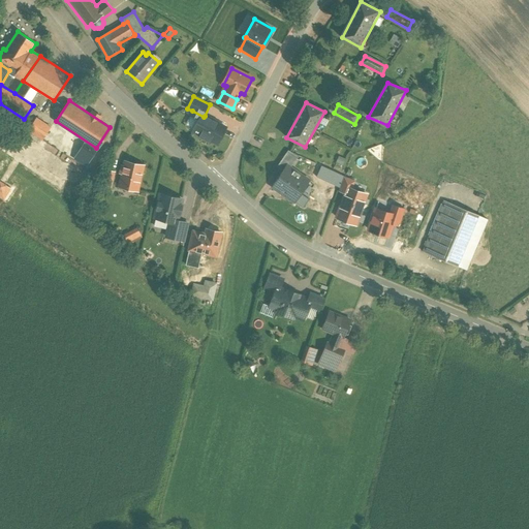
[(210,119),(205,116),(204,117),(192,111),(190,115),(199,120),(195,128),(193,132),(200,135),(199,136),(210,142),(211,141),(218,145),(226,128),(219,124),(219,123),(211,118),(210,119)]
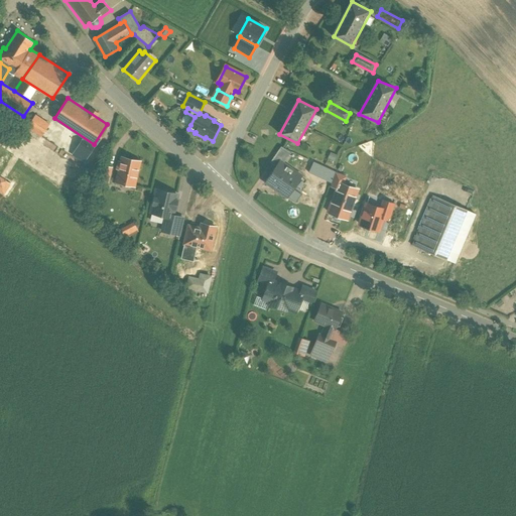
[(70,138),(36,116),(28,127),(62,149),(70,138)]
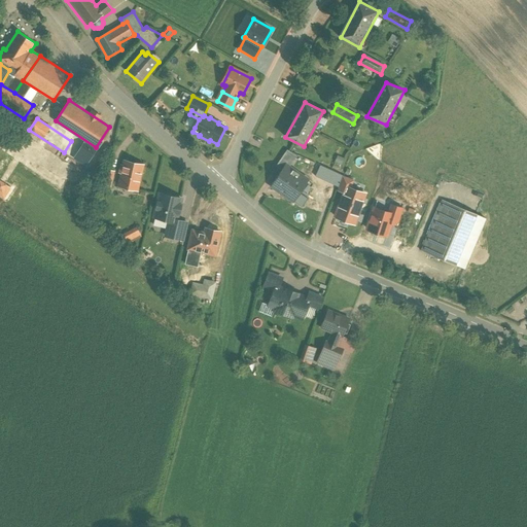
[(277,167),(282,170),(285,166),(289,168),(290,168),(299,155),(287,150),(277,167)]
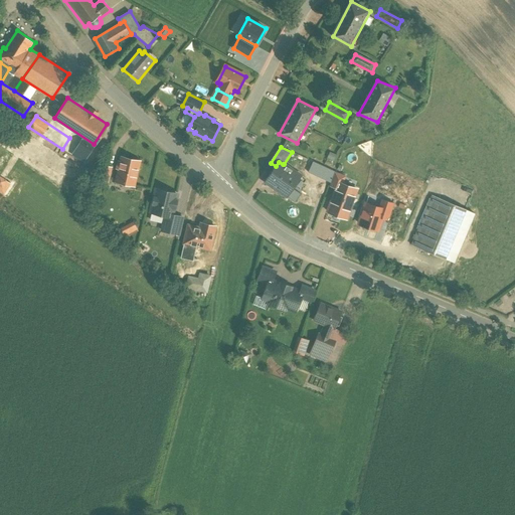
[(320,185),(326,175),(298,156),(292,166),(320,185)]
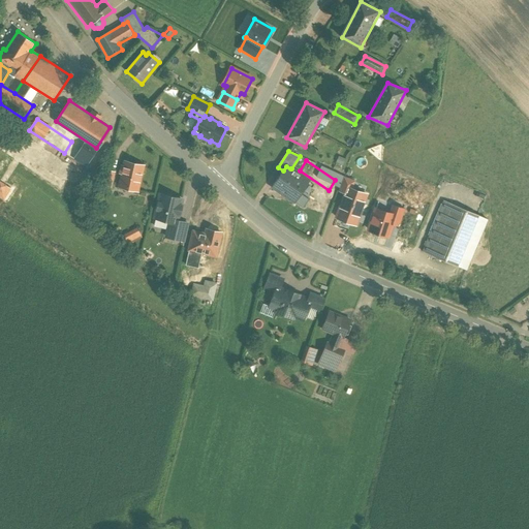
[(143,165),(125,161),(119,186),(137,190),(143,165)]
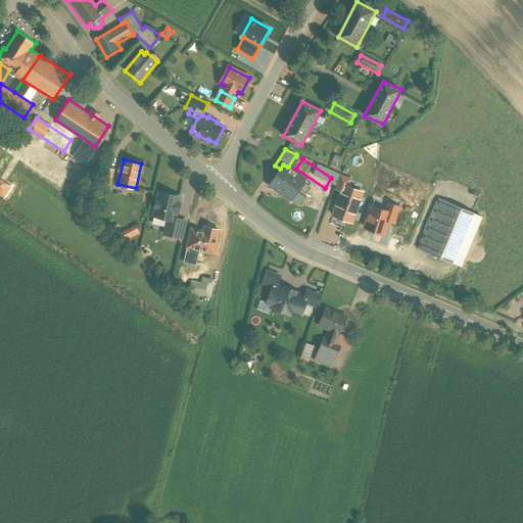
[(306,179),(288,167),(287,167),(283,164),(280,169),(270,184),(278,190),(279,189),(292,198),(292,199),(292,200),(300,188),(297,187),(303,178),(305,180),(306,179)]
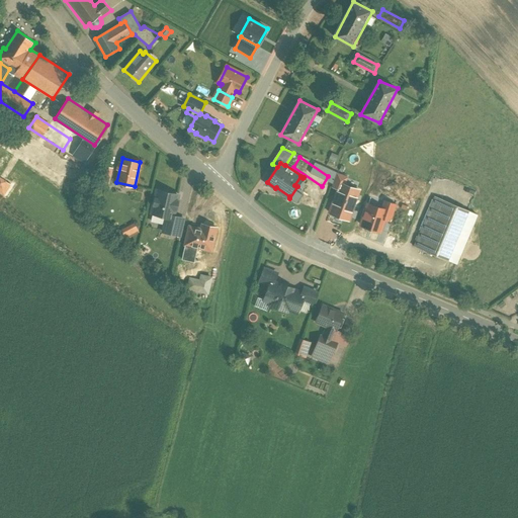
[(338,189),(340,184),(344,185),(346,176),(337,173),(332,186),(338,189)]
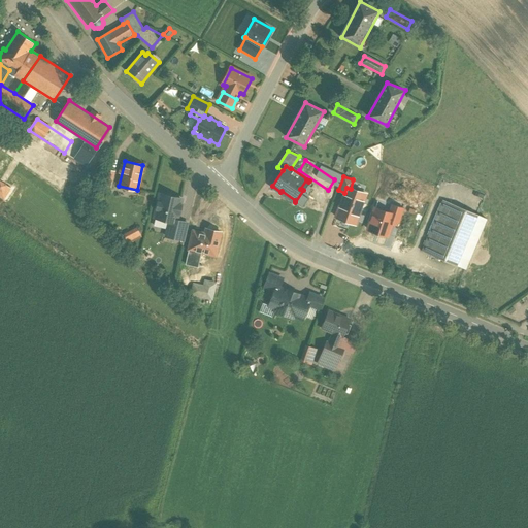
[(351,189),(347,188),(344,193),(335,218),(355,224),(365,194),(351,189)]
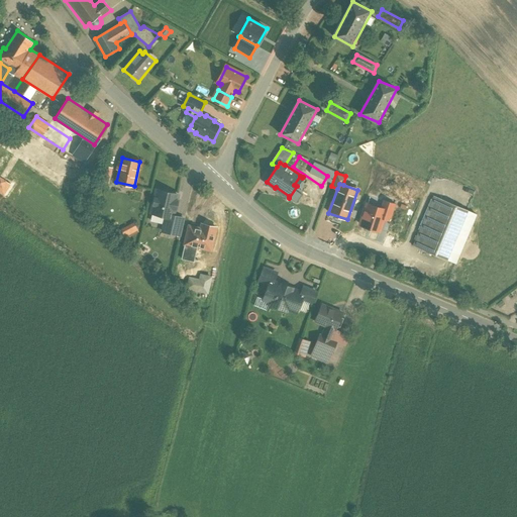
[(178,195),(157,190),(151,213),(166,216),(172,218),(173,216),(174,209),(175,209),(177,201),(176,201),(178,195)]
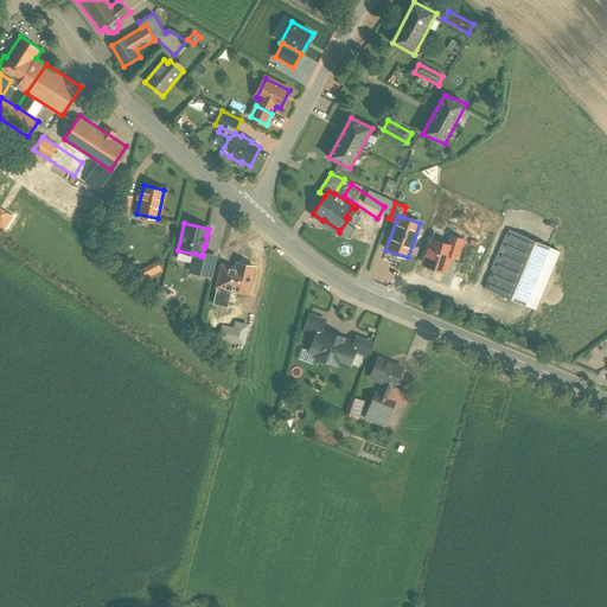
[(560,253),(510,231),(485,289),(535,310),(560,253)]
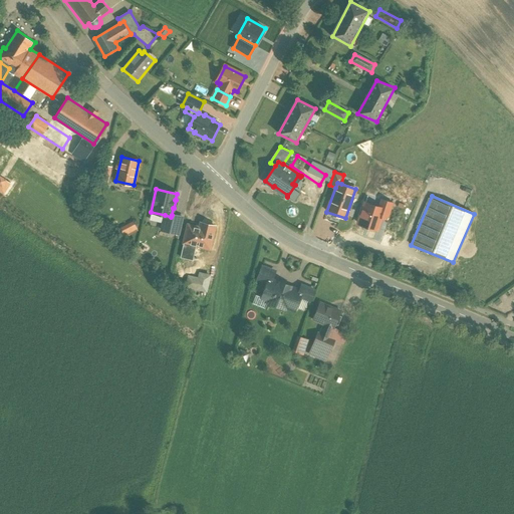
[(382,200),(379,208),(383,210),(381,218),(388,220),(394,204),(382,200)]
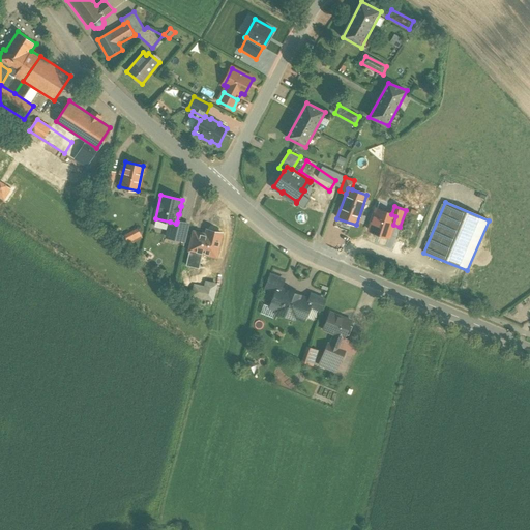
[(391,214),(377,209),(370,231),(388,237),(393,225),(395,216),(391,214)]
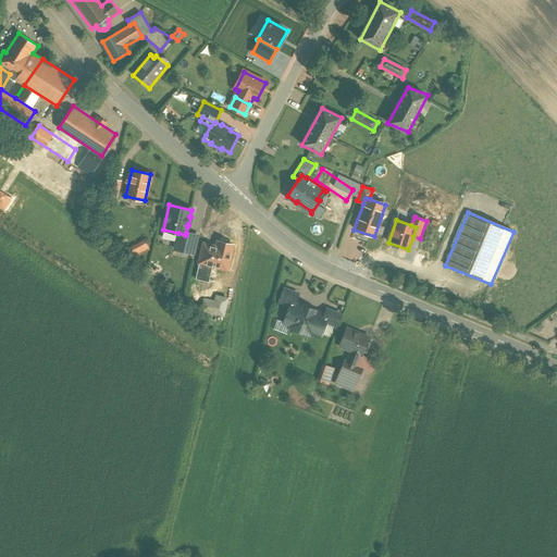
[(186,233),(185,235),(178,233),(175,249),(194,254),(198,236),(186,233)]
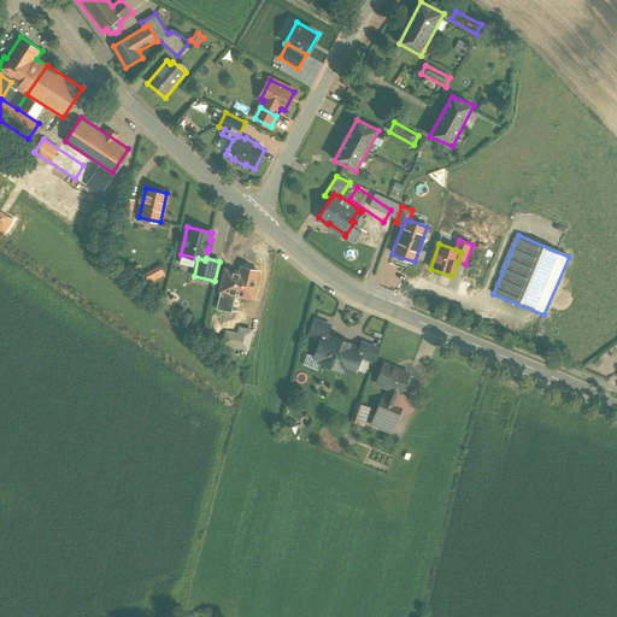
[(240,274),(225,270),(217,310),(230,312),(235,295),(252,299),(258,271),(241,268),(240,274)]
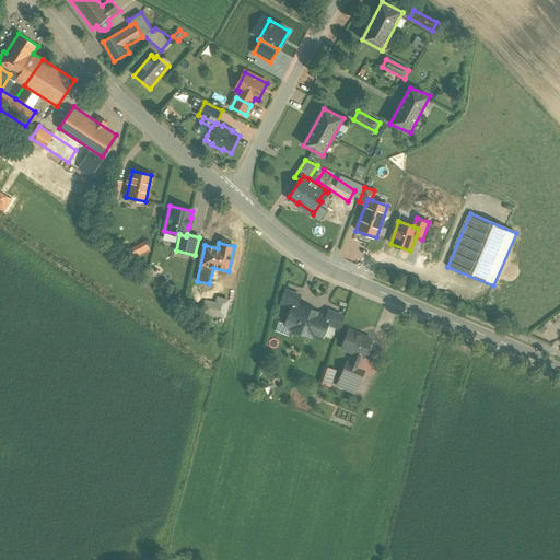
[(294,304),(296,305),(300,295),(287,291),(281,304),(292,308),(294,304)]
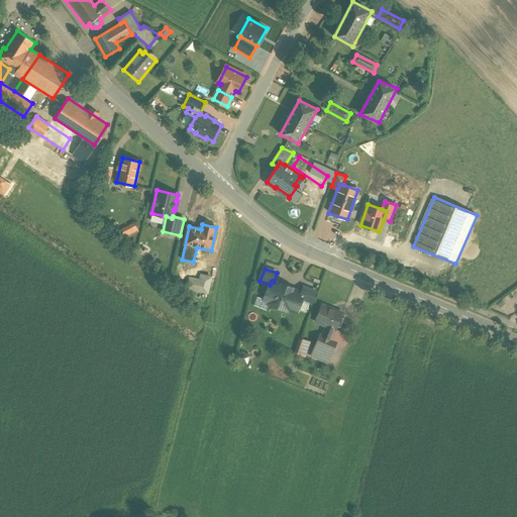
[(271,302),(270,304),(287,311),(288,308),(297,312),(298,309),(305,311),(307,311),(310,302),(312,303),(316,292),(304,288),(302,293),(293,290),(293,289),(282,284),(282,285),(274,282),(272,281),(270,285),(265,299),(271,302)]
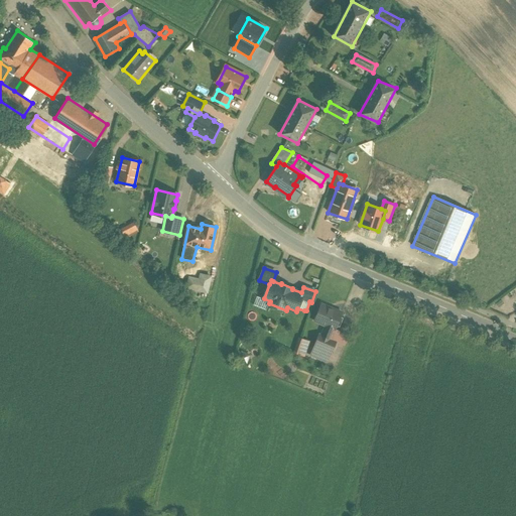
[(270,301),(264,298),(258,296),(254,305),(267,310),(269,303),(270,301)]
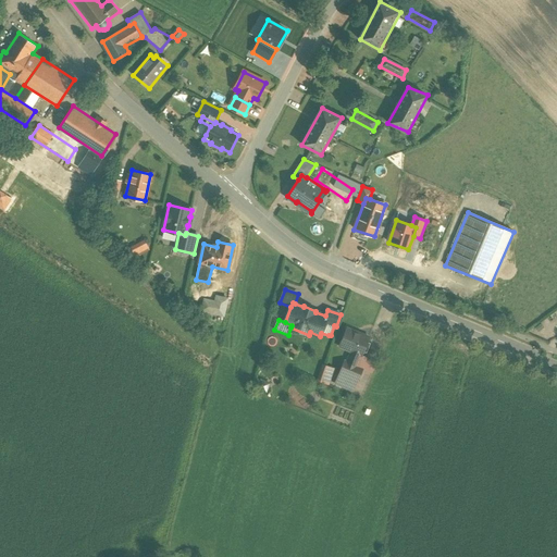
[(351,351),(347,362),(357,367),(361,356),(362,356),(370,337),(347,329),(339,346),(351,351)]
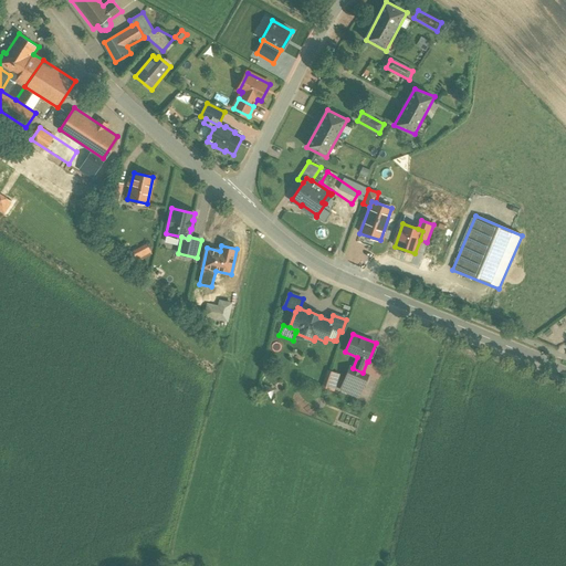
[(370,375),(363,373),(353,368),(350,367),(341,388),(362,396),(370,375)]
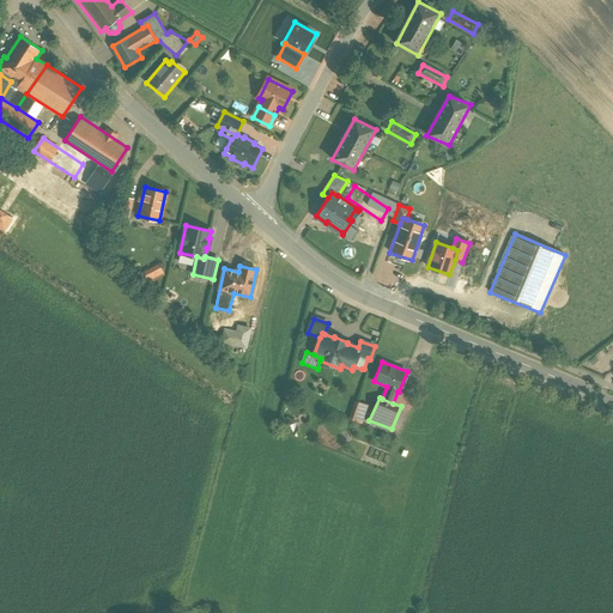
[(359,402),(353,420),(362,424),(368,406),(359,402)]
